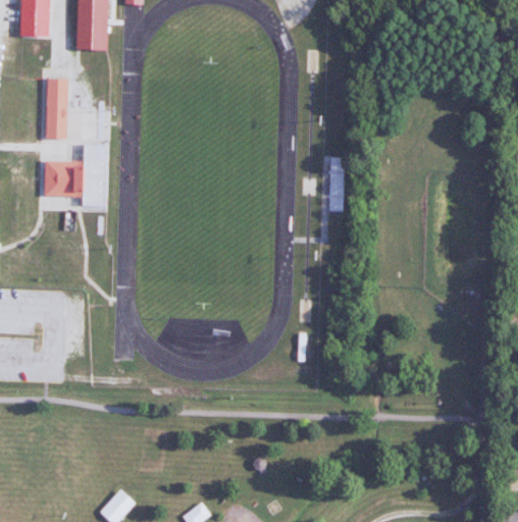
[(67,79),(46,79),(46,138),(67,138),(67,79)]
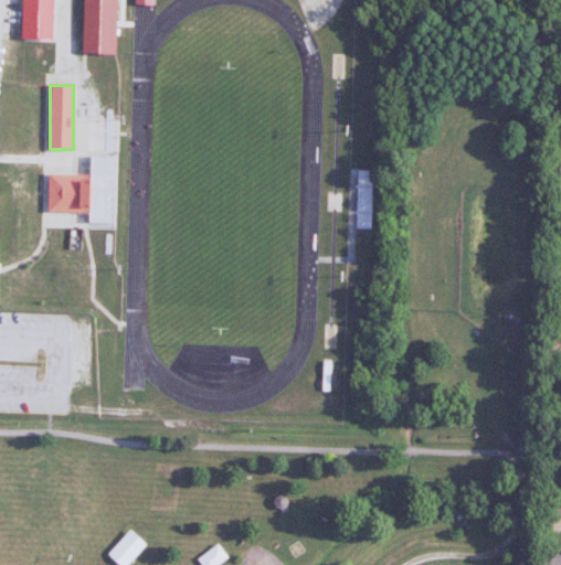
[(49,213),(87,213),(87,173),(49,173),(49,213)]
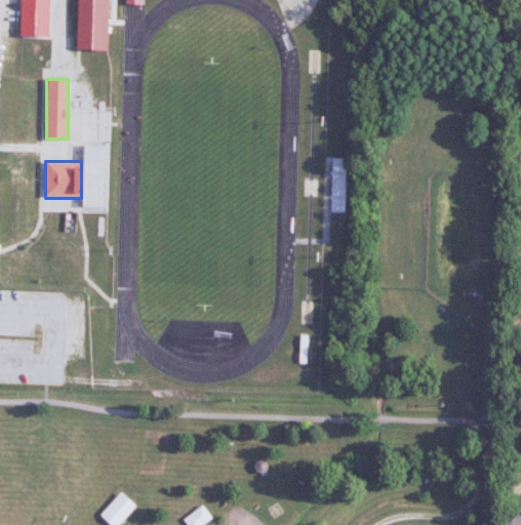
[(520,491),(514,495),(508,477),(520,470),(520,491)]
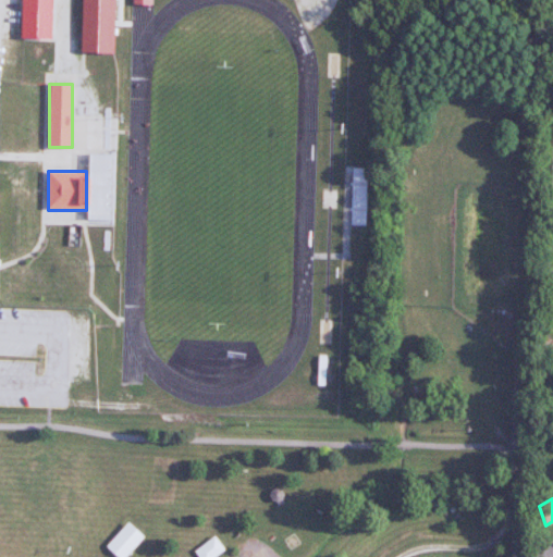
[(118,556),(126,556),(146,536),(130,522),(107,547),(118,556)]
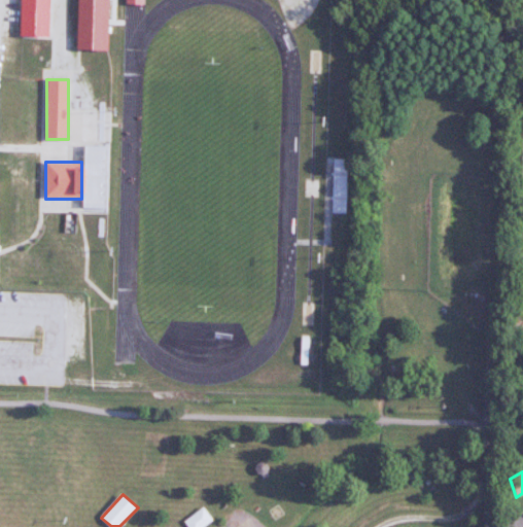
[(207,505),(186,520),(193,526),(206,526),(217,518),(207,505)]
